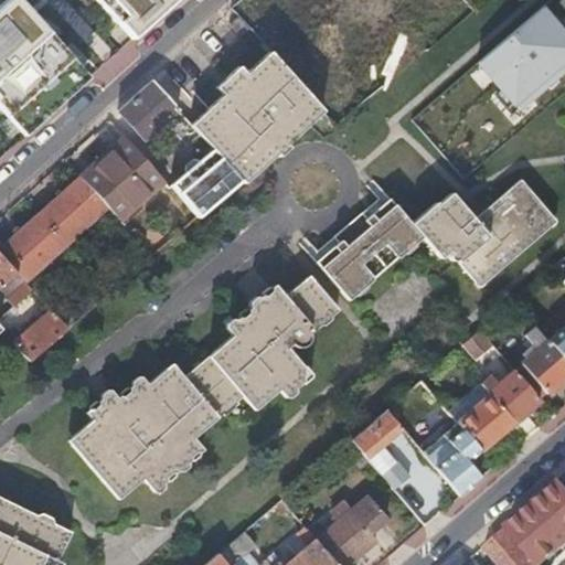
[(8,0),(0,7),(0,108),(25,137),(91,77),(19,0),(8,0)]
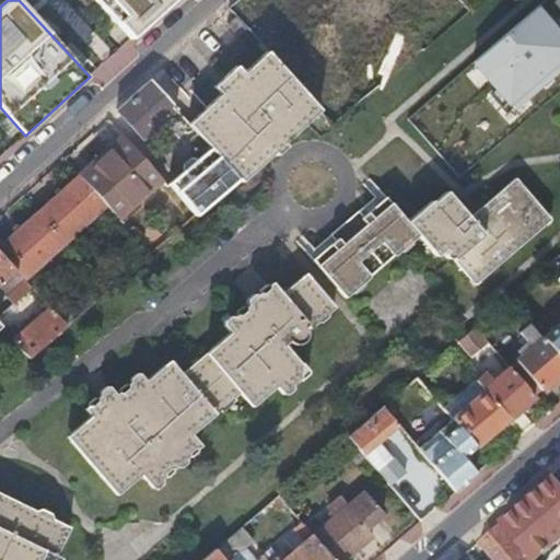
[(97,0),(132,37),(173,0),(97,0)]
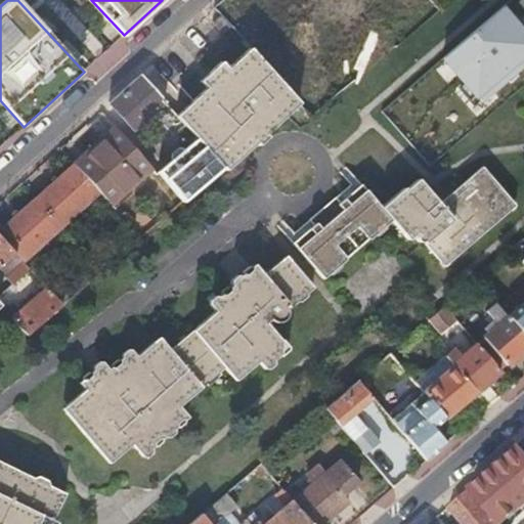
[(231,28),(220,15),(212,24),(223,36),(231,28)]
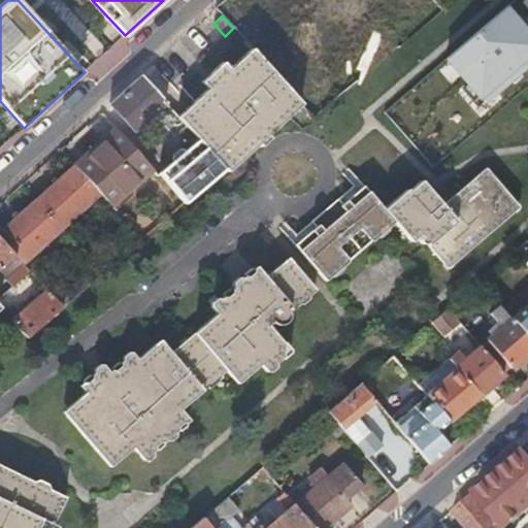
[(338,65),(356,86),(398,48),(380,28),(338,65)]
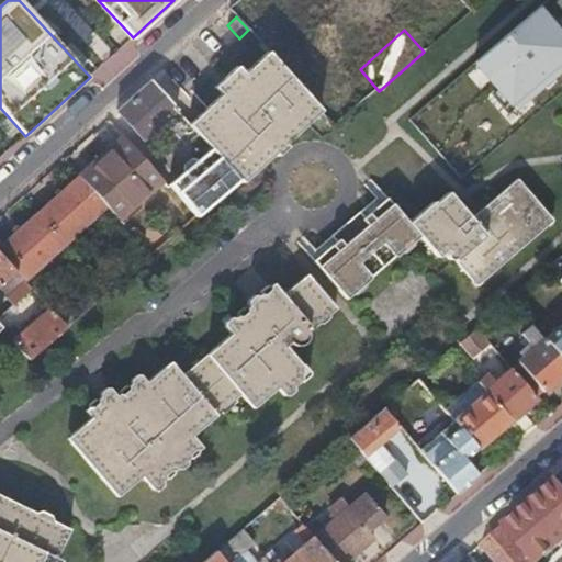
[(211,150),(237,181),(239,180),(242,183),(276,154),(267,144),(274,137),(283,147),(319,111),(268,53),(244,76),(236,68),(224,79),(232,88),(239,97),(232,104),(222,96),(188,124),(211,150)]
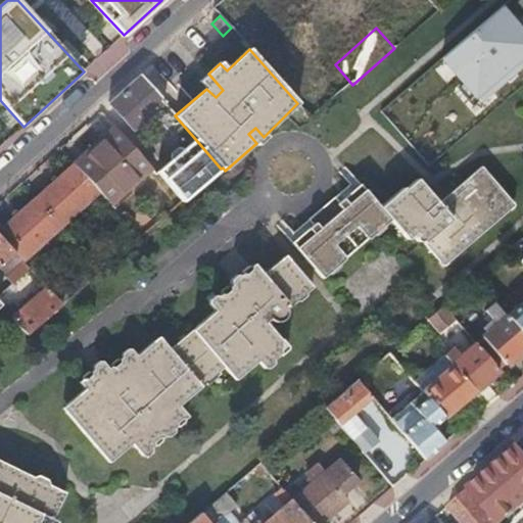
[(141,77),(110,104),(134,130),(163,102),(141,77)]
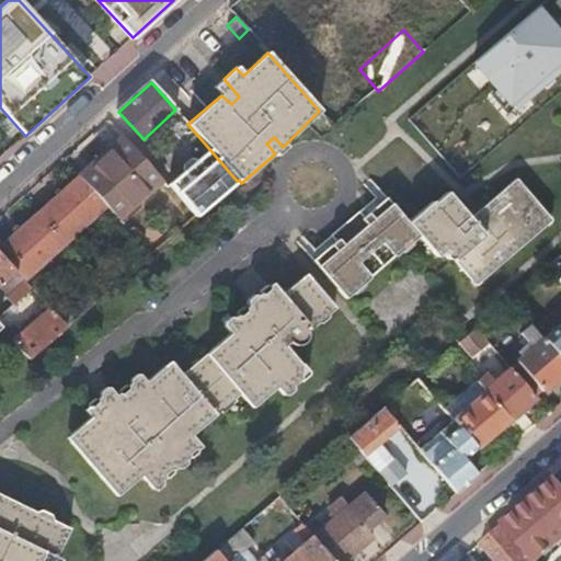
[(231,88),(221,95),(231,104),(239,96),(231,88)]
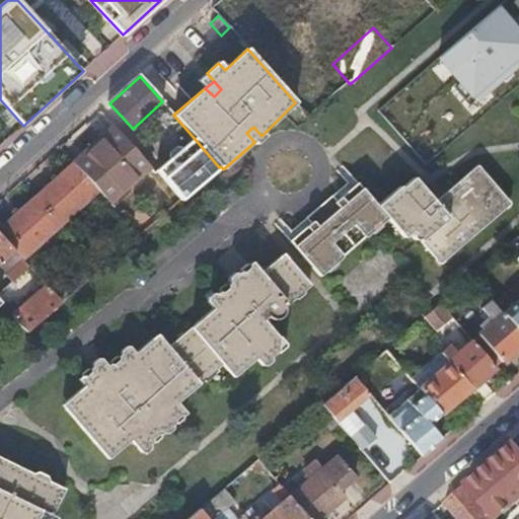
[(409,126),(398,135),(413,151),(423,142),(409,126)]
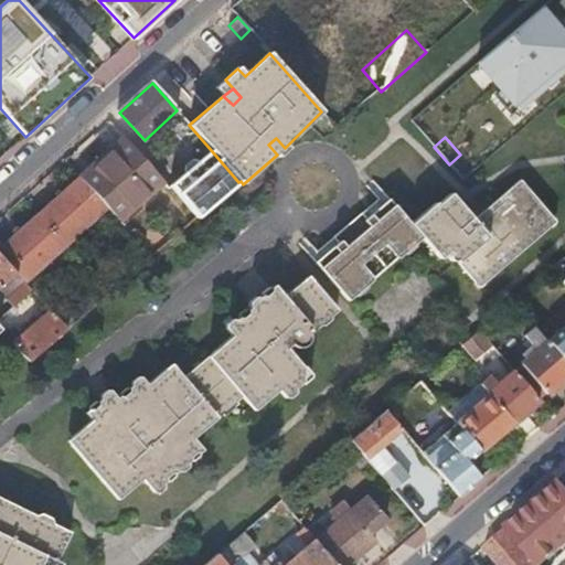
[(268,145),(277,155),(285,148),(276,138),(268,145)]
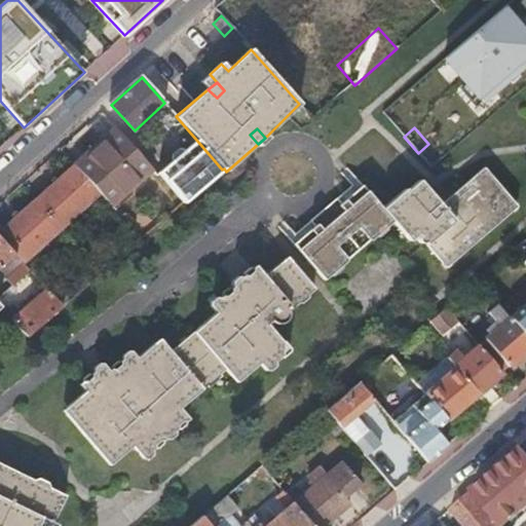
[(80,174),(99,194),(111,209),(153,171),(122,136),(80,174)]
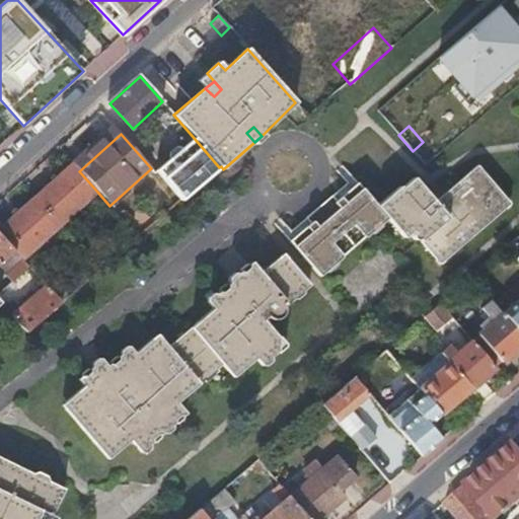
[(157,174),(180,201),(219,167),(195,139),(157,174)]
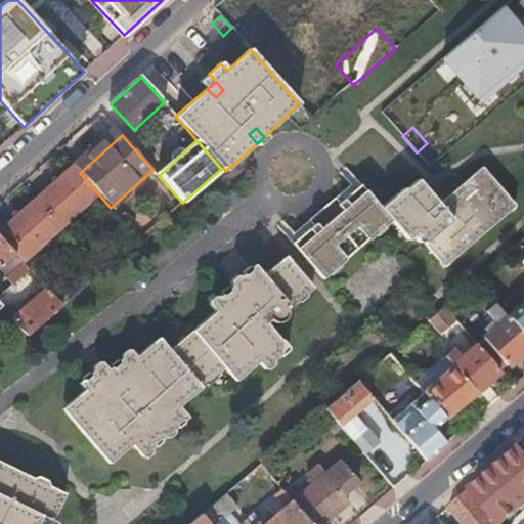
[(427,143),(417,153),(429,167),(439,158),(427,143)]
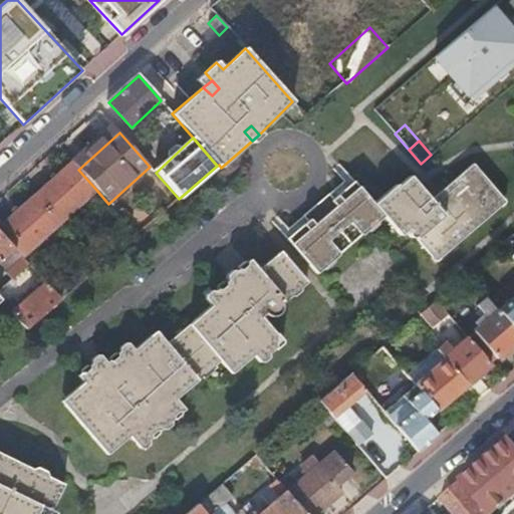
[(34,197),(59,224),(96,190),(78,170),(72,163),(34,197)]
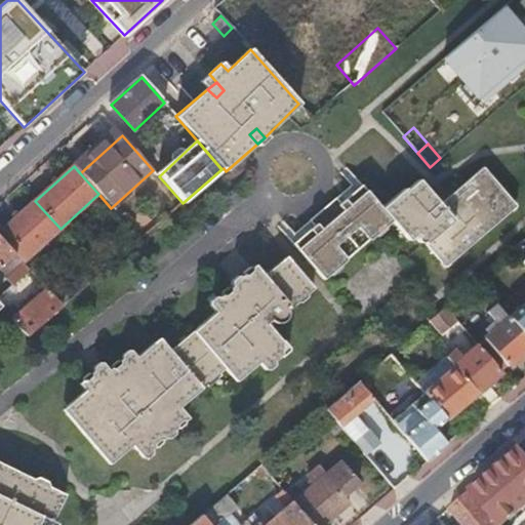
[(448,203),(445,200),(438,206),(415,179),(402,191),(401,190),(378,209),(358,187),(337,203),(332,197),(306,219),(312,226),(290,244),(321,279),(341,261),(342,258),(364,240),(368,239),(390,221),(408,241),(414,236),(416,238),(415,240),(416,242),(416,243),(418,244),(419,244),(421,243),(422,245),(422,247),(437,264),(448,266),(509,216),(509,202),(481,169),(453,193),(455,197),(459,202),(452,208),(448,203)]
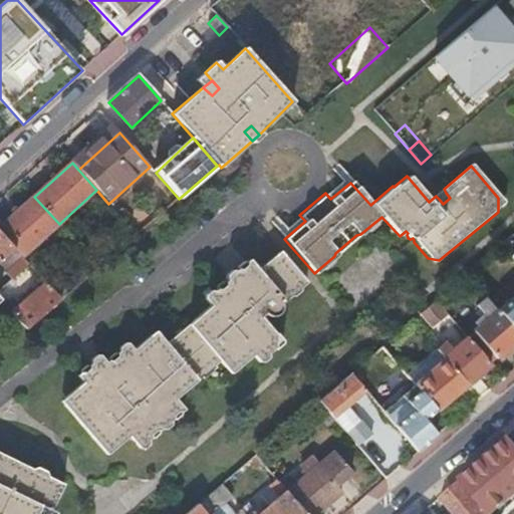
[(444,189),(436,196),(439,199),(443,204),(450,198),(446,193),(444,189)]
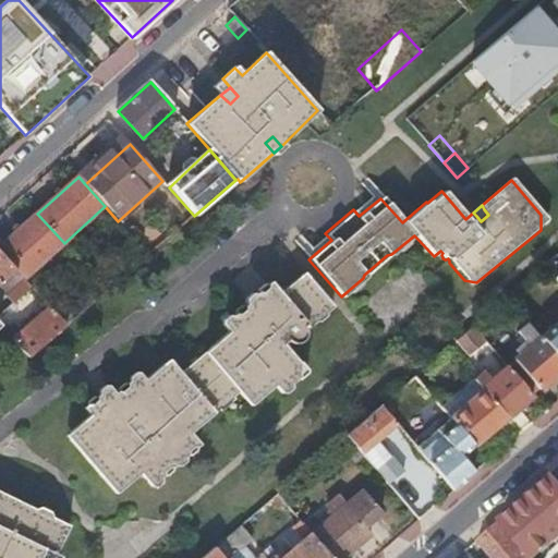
[(0,252),(16,270),(24,280),(64,243),(37,214),(0,246),(0,252)]
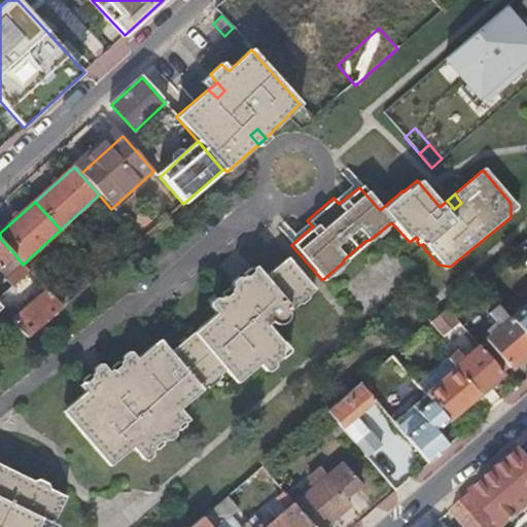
[(0,269),(15,255),(0,238),(0,269)]
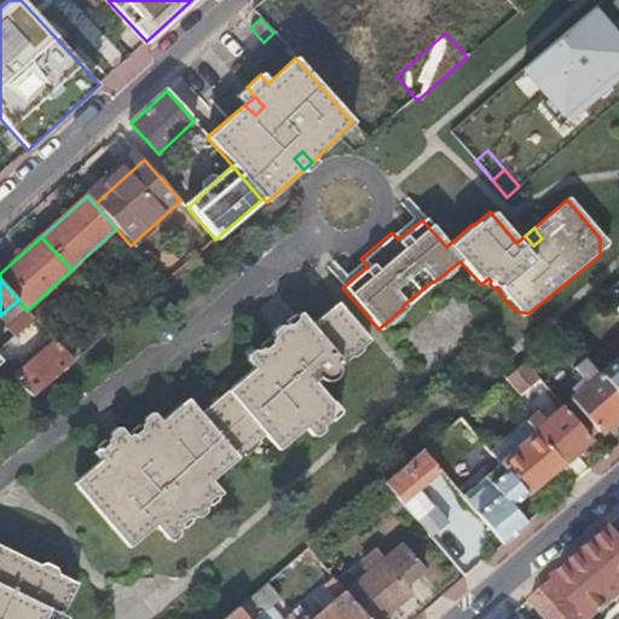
[(618,282),(605,295),(618,312),(618,282)]
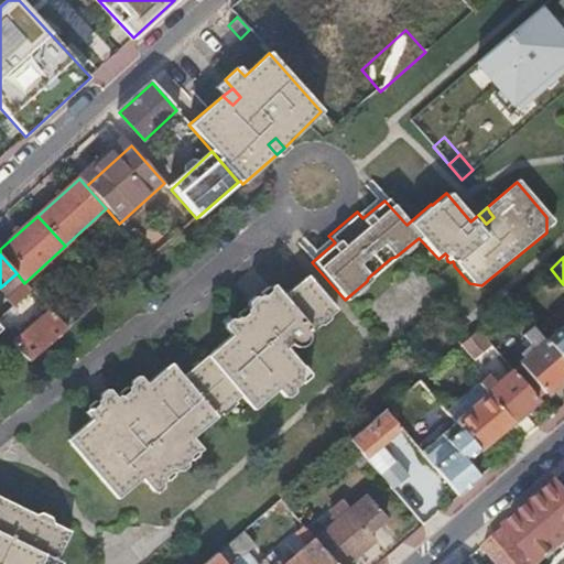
[(0,288),(0,291),(14,307),(18,304),(32,291),(24,283),(17,273),(0,288)]
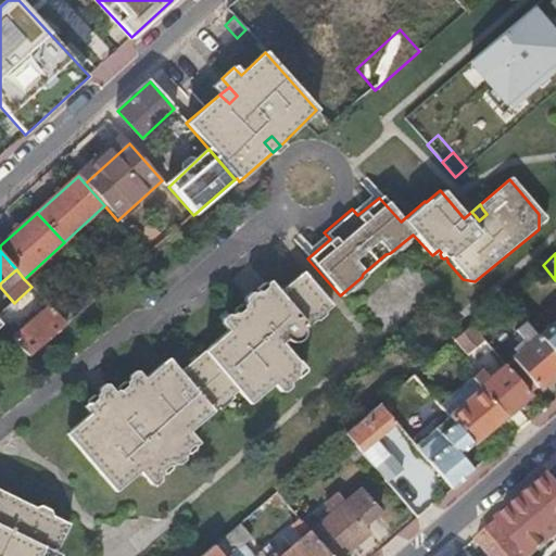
[(269,285),(258,293),(277,314),(263,326),(244,305),(219,326),(227,335),(180,376),(168,362),(142,382),(137,376),(113,396),(127,414),(114,425),(100,409),(66,438),(116,495),(140,475),(144,480),(154,472),(160,479),(175,465),(171,459),(178,453),(184,458),(199,444),(190,434),(239,393),(250,405),(283,377),(289,384),(297,378),(299,376),(300,370),(299,366),(299,365),(281,343),(286,340),(288,342),(292,343),(297,343),(299,342),(303,339),(304,336),(304,331),(302,326),(304,324),(307,327),(331,306),(302,274),(278,294),(269,285)]
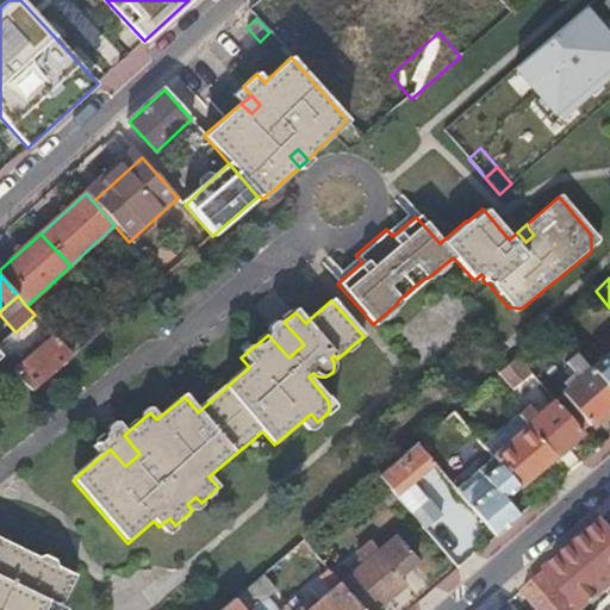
[(27,337),(42,324),(35,315),(19,329),(27,337)]
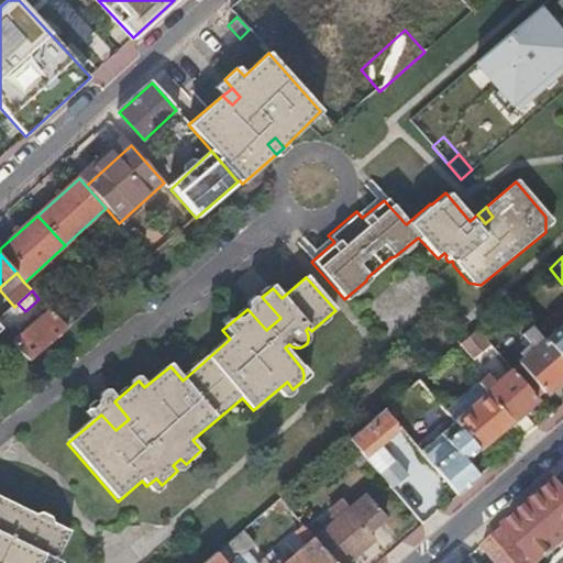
[(280,318),(262,297),(247,309),(266,330),(280,318)]
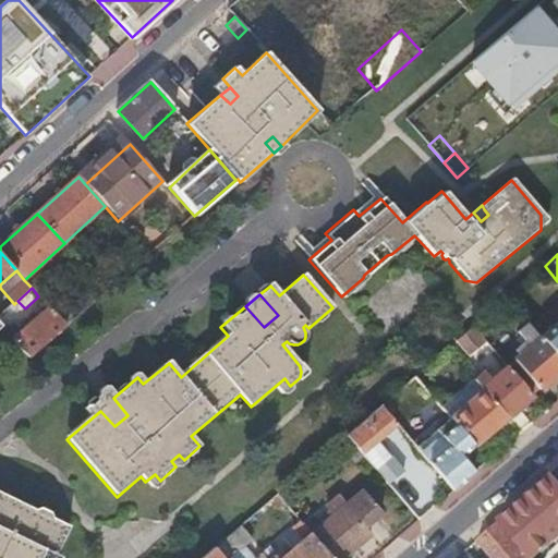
[(56,304),(50,310),(65,327),(72,323),(56,304)]
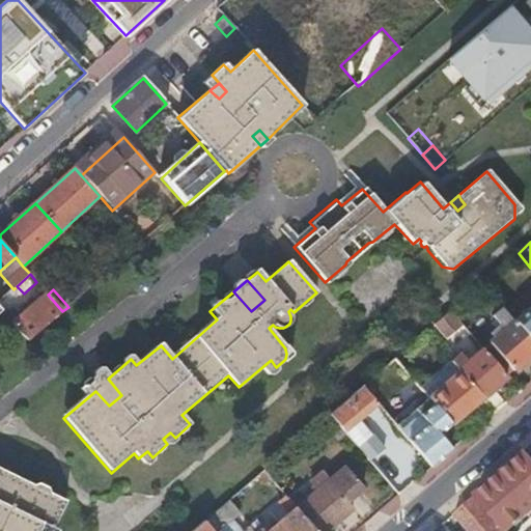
[(11,326),(27,342),(62,311),(48,295),(11,326)]
